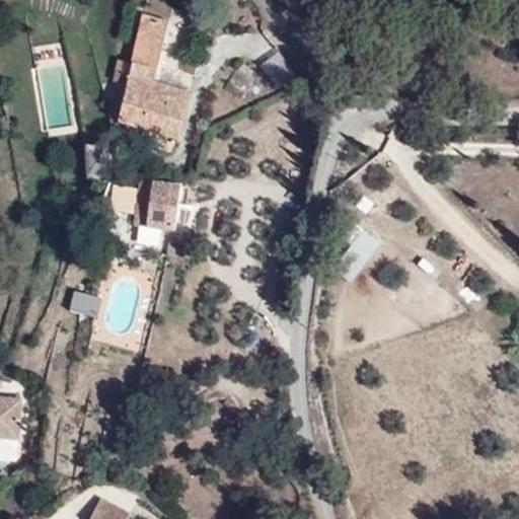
[(155,74),(168,21),(143,15),(130,65),(129,68),(155,74)]
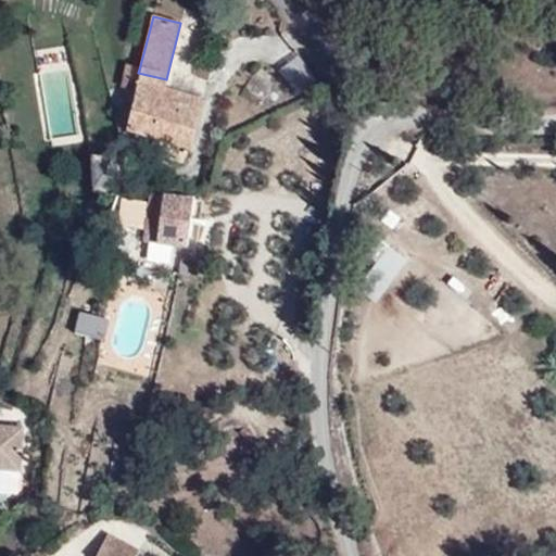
[(166,79),(138,73),(139,70),(122,65),(117,87),(133,90),(135,81),(164,89),(166,79)]
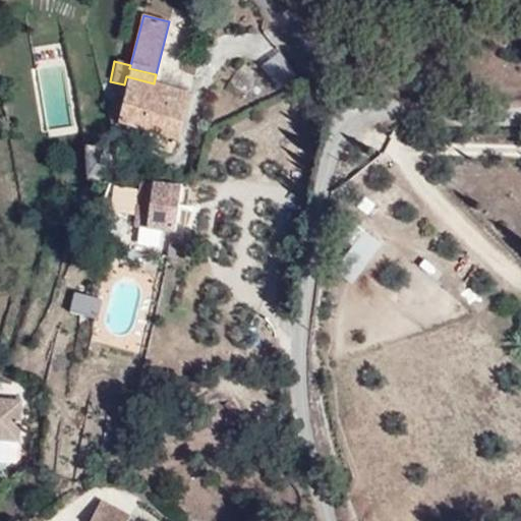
[(182,141),(194,94),(154,83),(126,76),(124,84),(114,124),(182,141)]
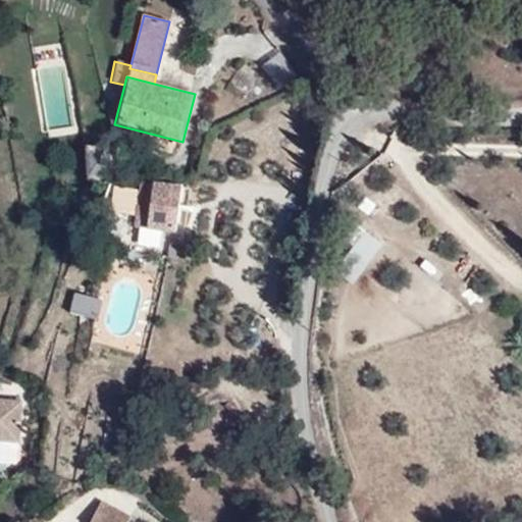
[(89,149),(86,181),(106,186),(115,151),(89,149)]
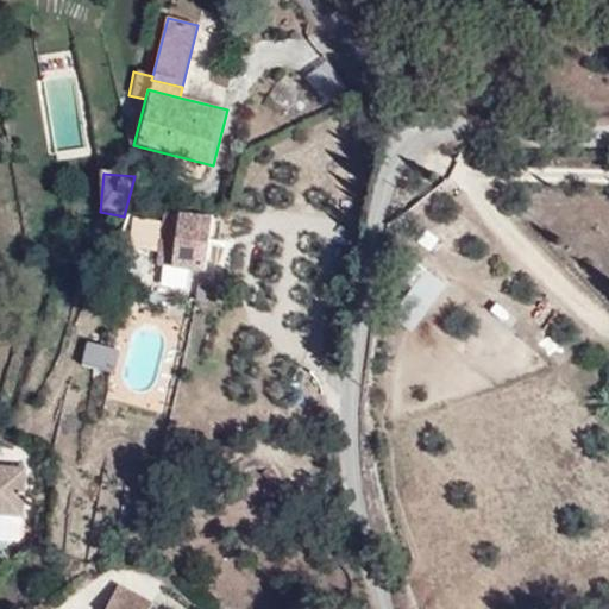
[(181,248),(186,212),(163,209),(158,245),(181,248)]
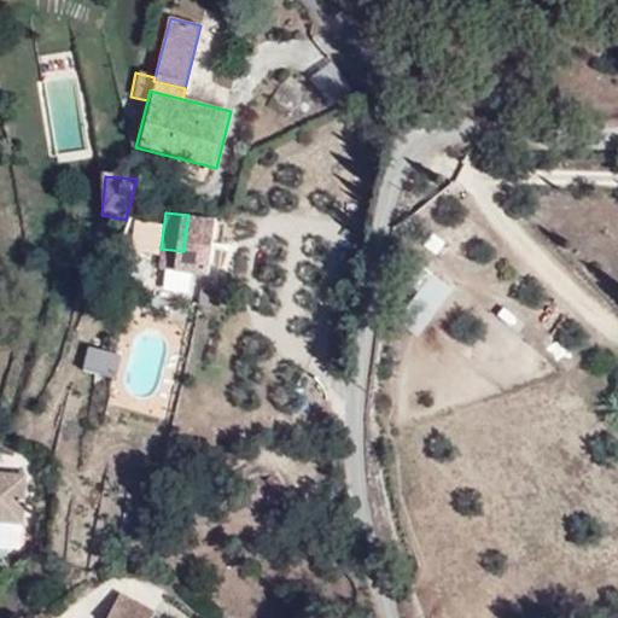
[(208,273),(215,219),(188,215),(184,251),(161,249),(158,266),(208,273)]
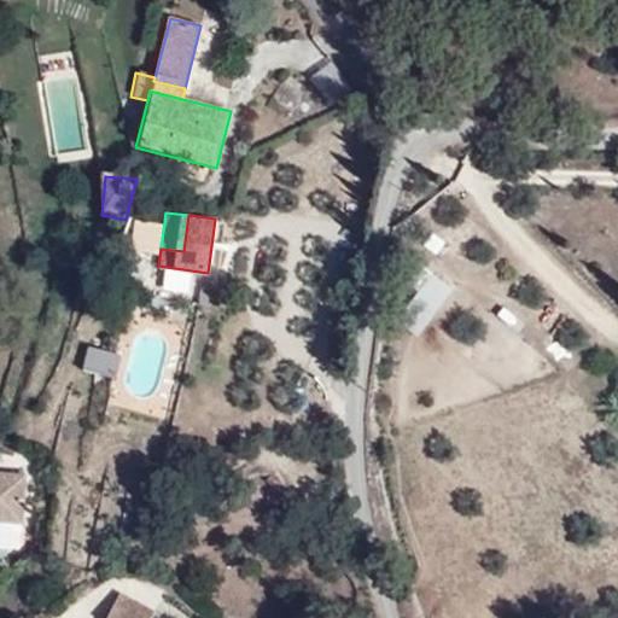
[(426,264),(390,312),(418,332),(454,286),(426,264)]
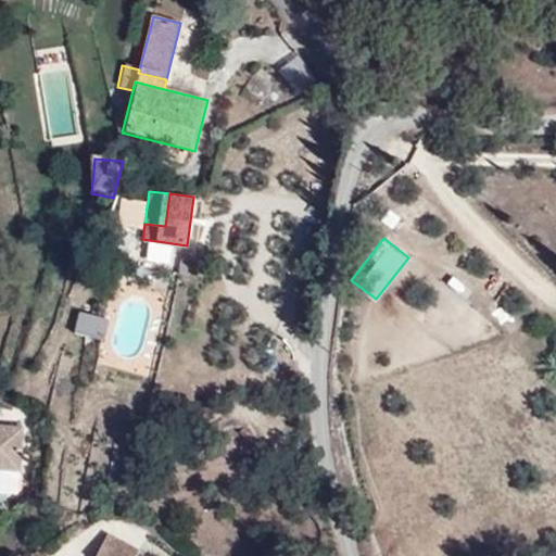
[(110,321),(80,313),(75,332),(104,340),(110,321)]
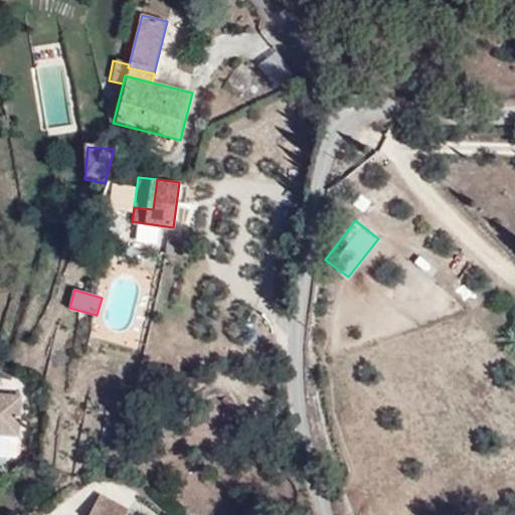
[(0,434),(16,435),(18,394),(0,393),(0,434)]
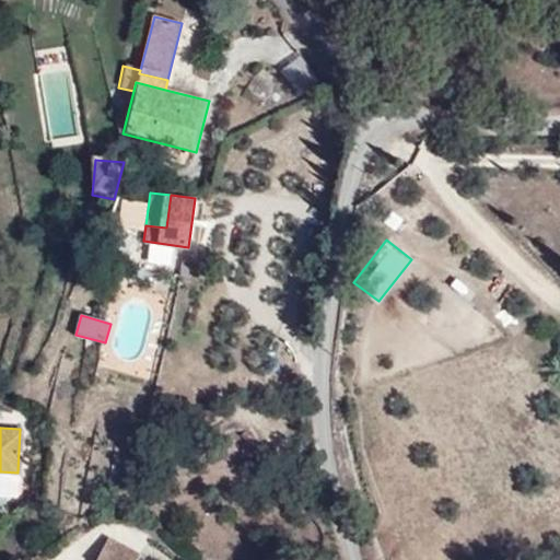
[(127,559),(138,537),(106,523),(90,551),(106,559),(105,559),(127,559)]
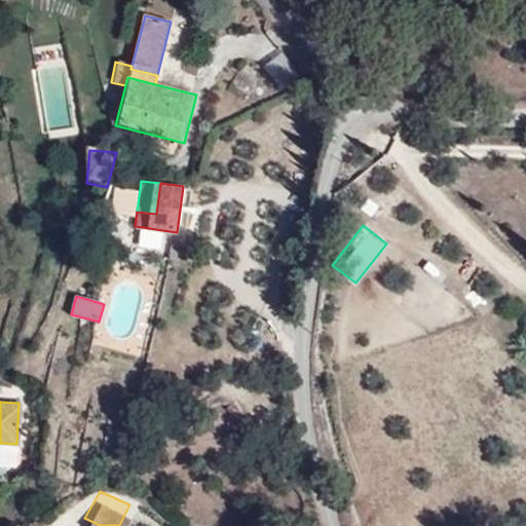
All buildings are outlined.
